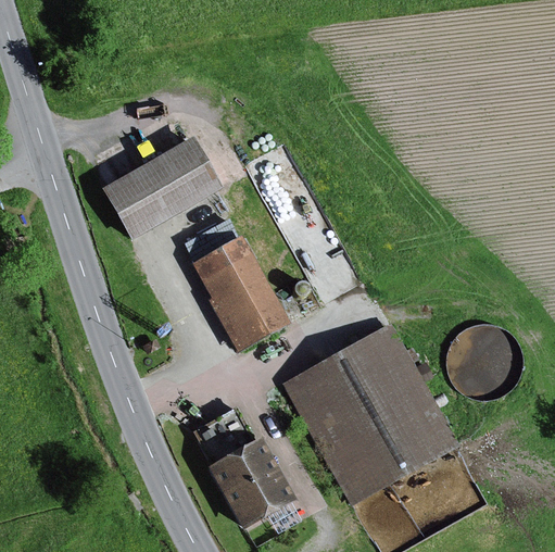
[(192,136),(102,188),(131,239),(222,187),(192,136)]
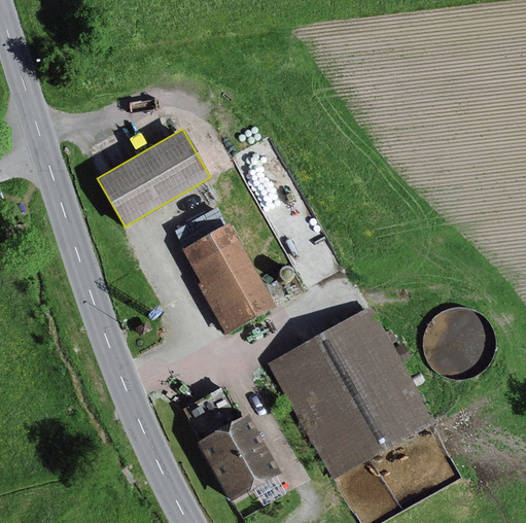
[(173,229),(183,246),(226,223),(217,205),(173,229)]
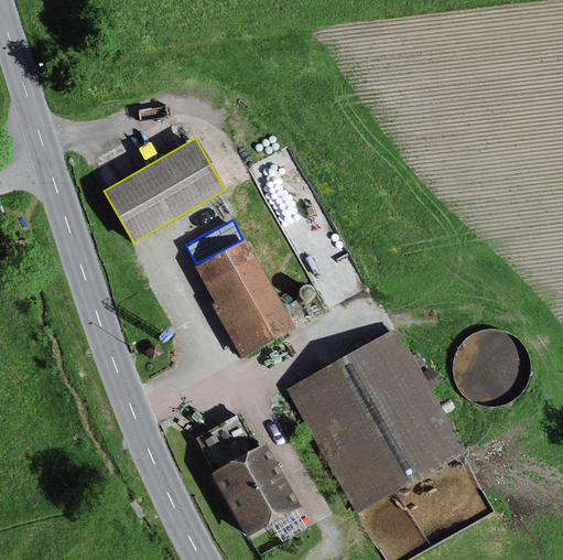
[(242,239),(196,264),(244,353),(294,325),(247,237),(242,239)]
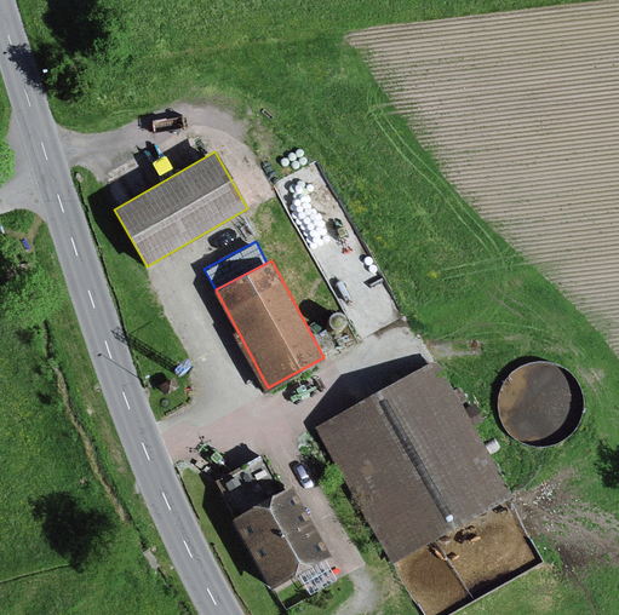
[(336,329),(339,329),(342,328),(344,326),(345,323),(347,321),(347,319),(345,315),(343,314),(340,311),(337,311),(334,312),(332,314),(330,316),(328,319),(328,321),(330,325),(331,327),(333,328),(336,329)]
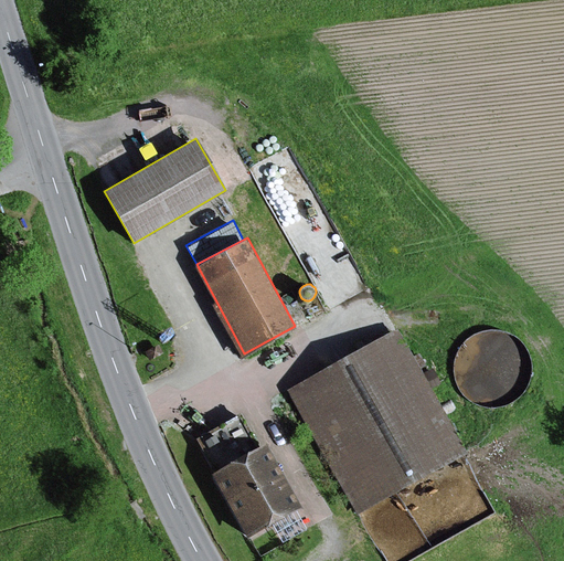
[(398,328),(290,388),(357,507),(465,447),(398,328)]
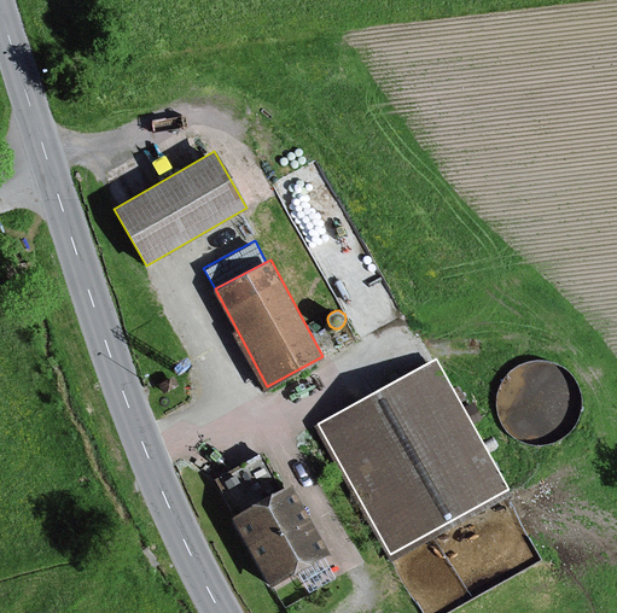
[(234,514),(232,517),(271,587),(329,554),(290,484),(285,486),(265,448),(214,476),(234,514)]
